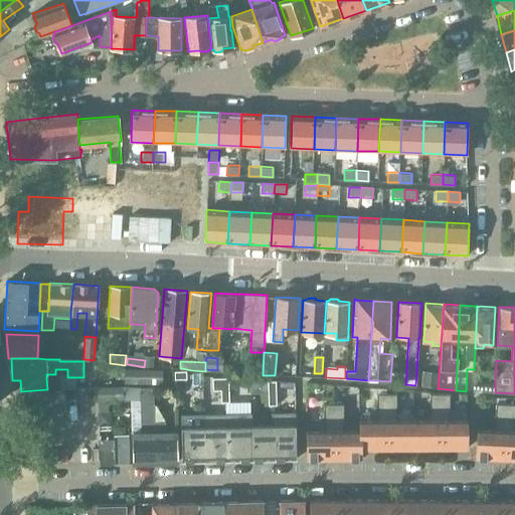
[(180,368),(175,368),(175,380),(183,380),(182,368),(180,368)]
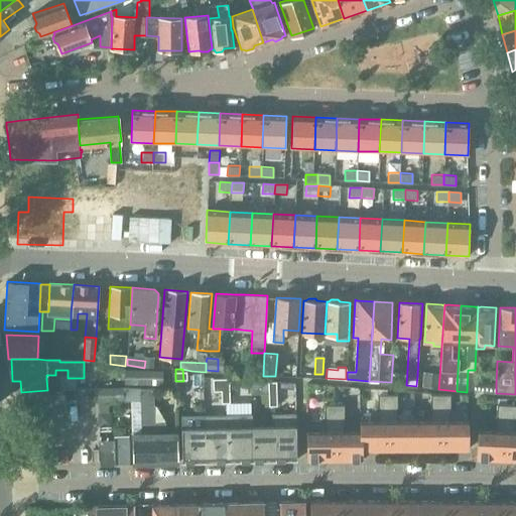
[(125,384),(162,384),(163,370),(125,370),(125,384)]
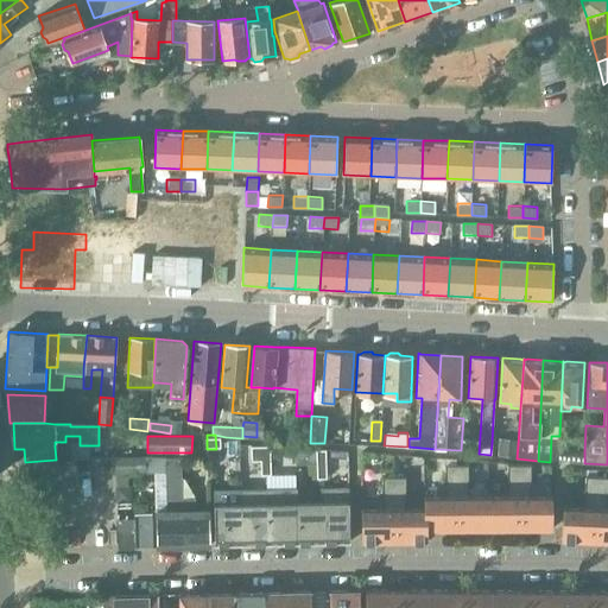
[(491,456),(517,458),(518,444),(492,443),(491,455),(491,456)]
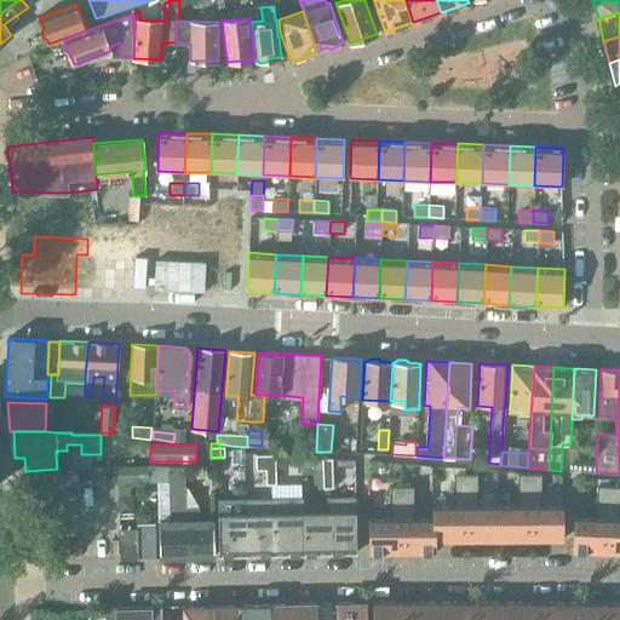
[(275,455),(265,455),(265,470),(275,470),(275,455)]
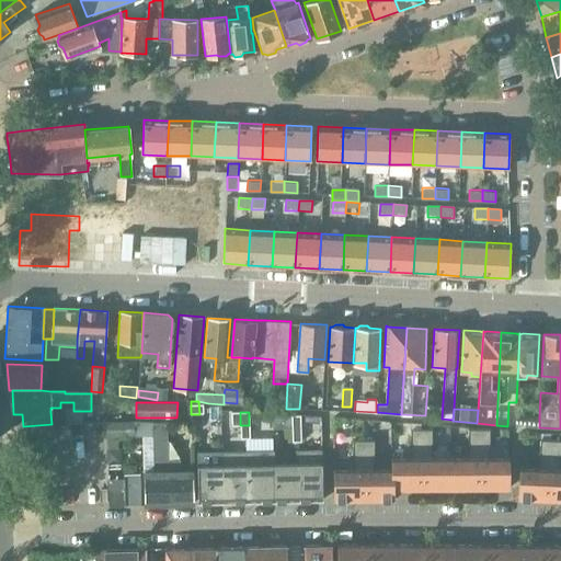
[(300,415),(292,415),(292,428),(300,428),(300,415)]
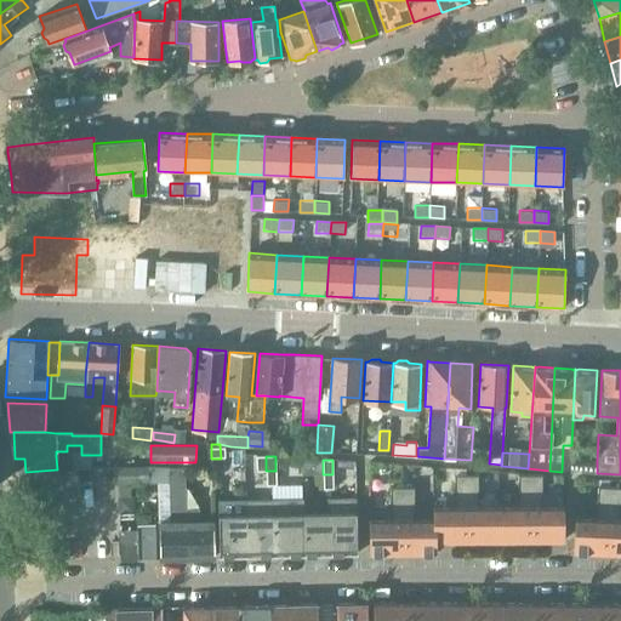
[(570,472),(597,473),(597,462),(571,461),(570,472)]
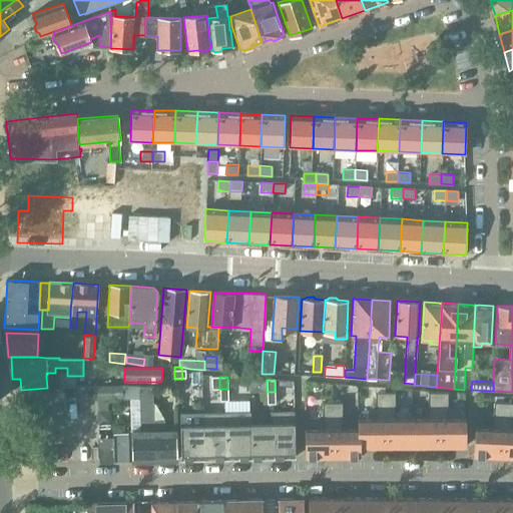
[(154,461),(153,421),(152,421),(152,399),(151,399),(151,386),(98,386),(98,399),(128,398),(128,399),(142,400),(142,421),(143,431),(131,432),(132,461),(154,461)]
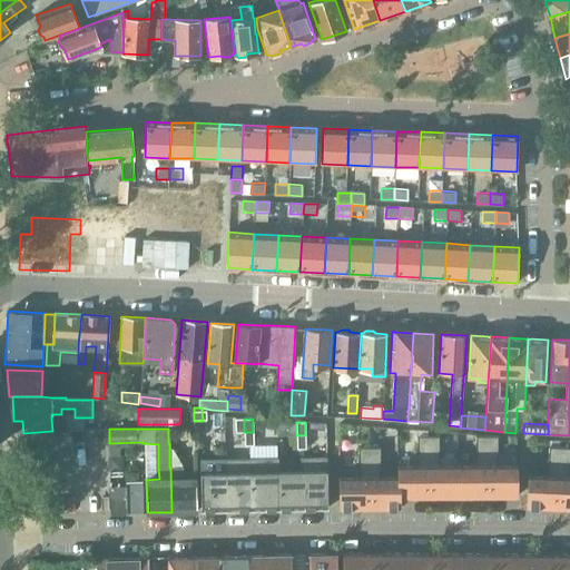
[(253,445),(253,432),(244,432),(244,445),(253,445)]
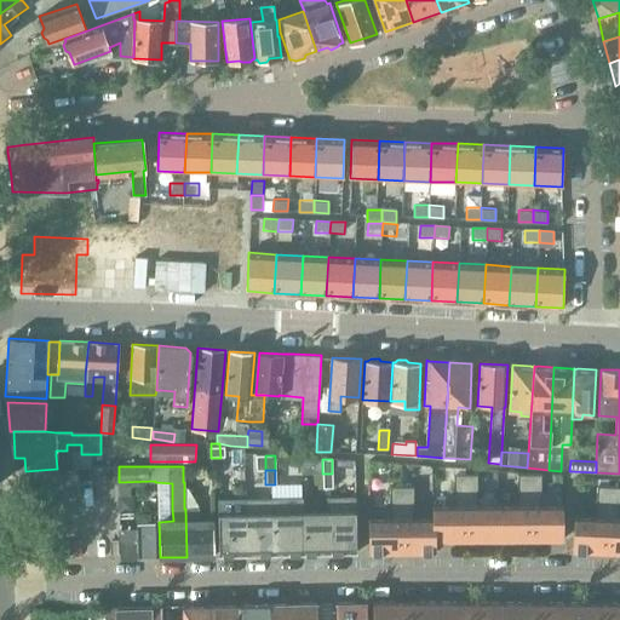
[(332,474),(322,474),(322,488),(332,488),(332,475),(332,474)]
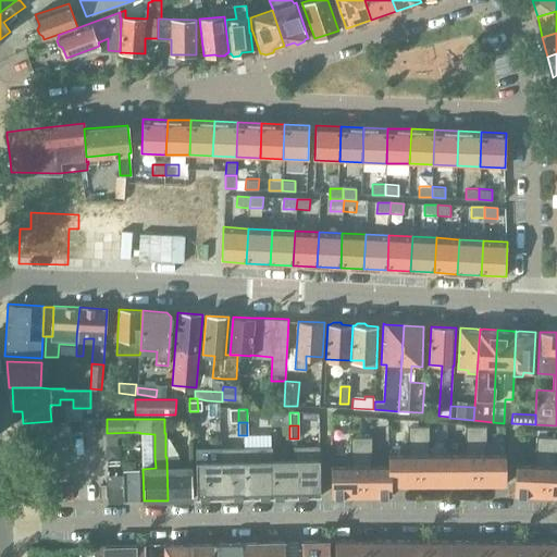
[(418,425),(407,425),(407,440),(418,440),(418,425)]
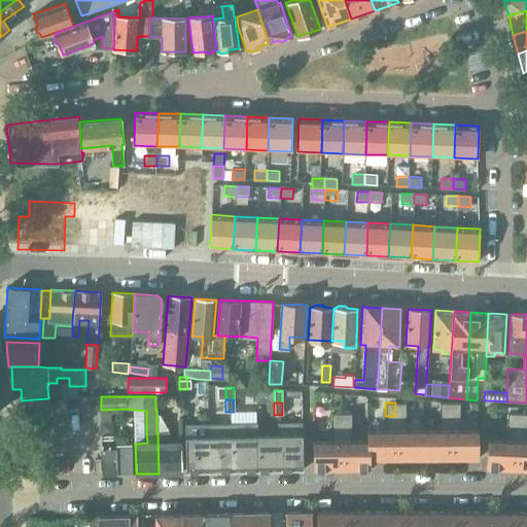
[(406,416),(406,402),(395,402),(395,416),(406,416)]
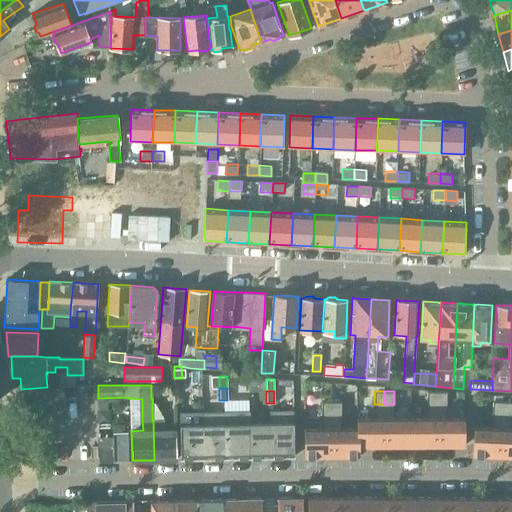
[(437,391),(427,391),(427,403),(437,403),(437,391)]
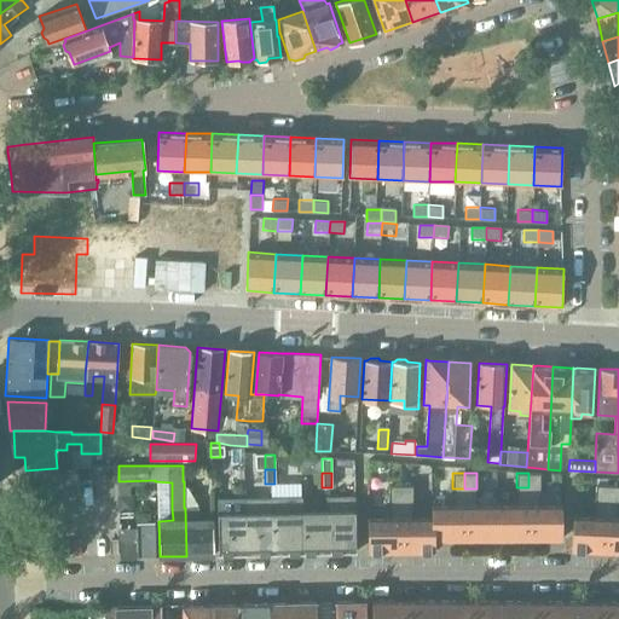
[(541,487),(541,473),(528,473),(528,487),(541,487)]
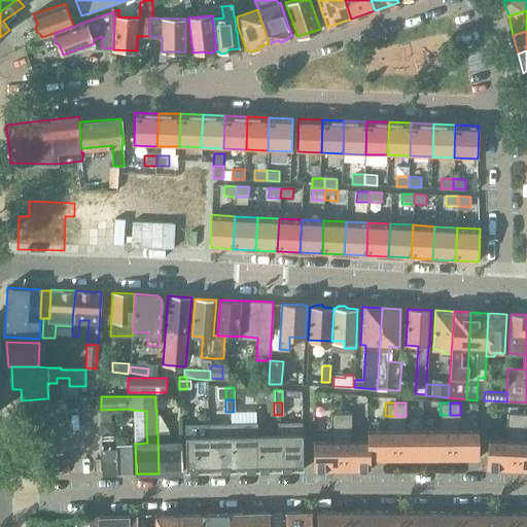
[(342,413),(331,413),(331,426),(342,426),(342,413)]
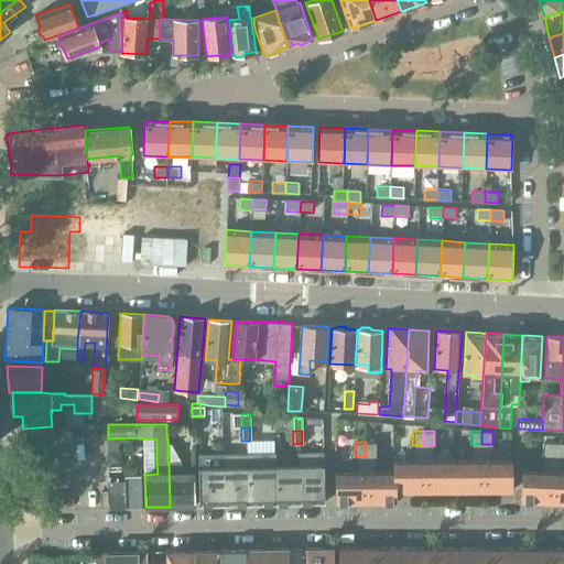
[(376,456),(376,442),(366,442),(366,456),(376,456)]
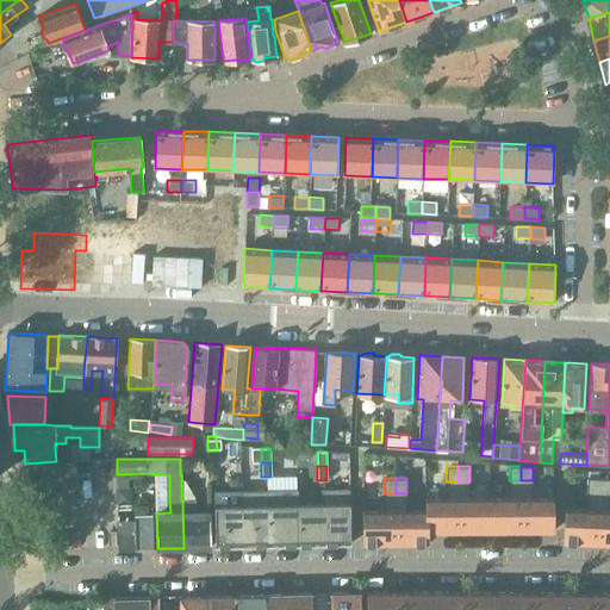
[(598,479),(587,478),(586,492),(598,493),(598,479)]
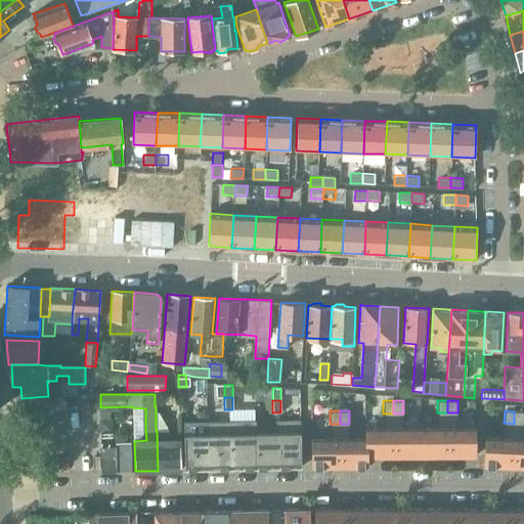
[(523,424),(523,419),(523,411),(514,411),(514,424),(523,424)]
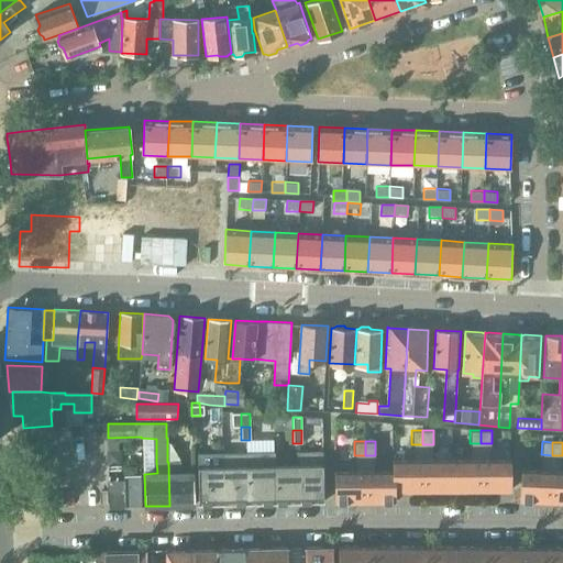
[(470,443),(470,459),(452,459),(452,489),(481,489),(481,443),(470,443)]
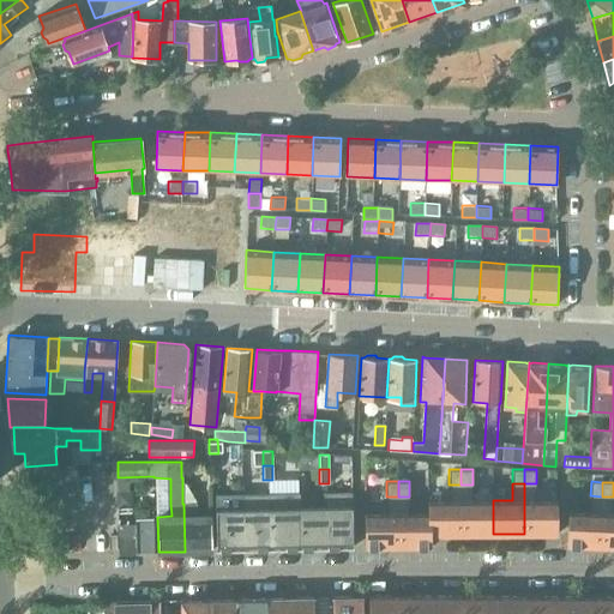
[(558,499),(536,499),(536,483),(524,483),(524,534),(558,534),(558,499)]
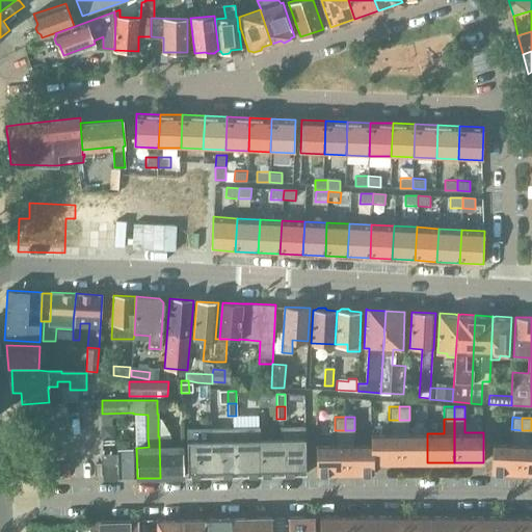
[(389,420),(389,433),(371,433),(371,444),(372,444),(372,473),(373,473),(373,463),(400,463),(399,420),(389,420)]
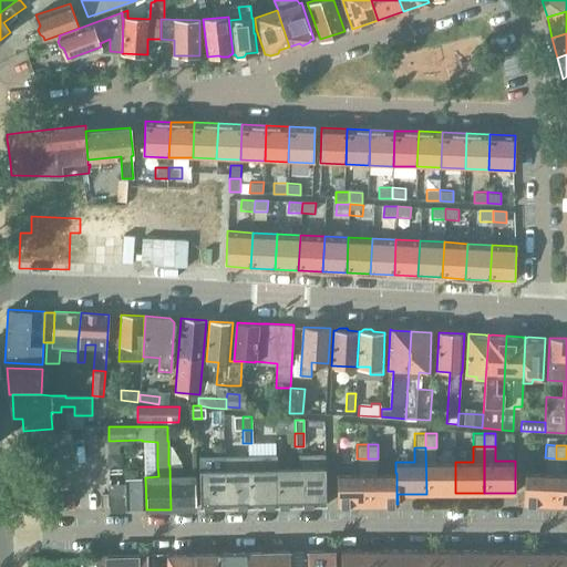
[(455,462),(436,462),(436,447),(425,447),(426,494),(455,493),(455,462)]
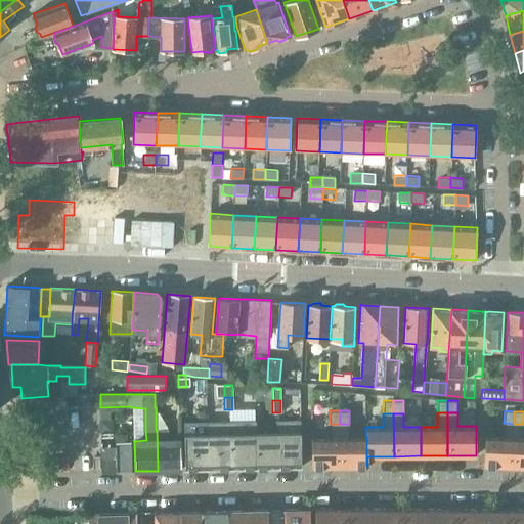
[(300,420),(277,420),(277,432),(278,468),(301,468),(300,420)]
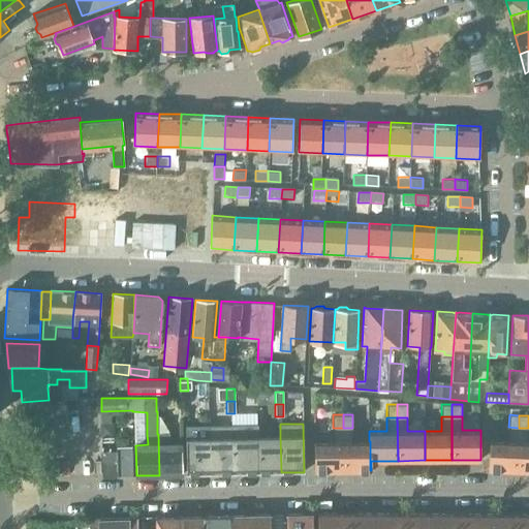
[(158,434),(159,475),(182,474),(182,444),(168,444),(168,426),(158,427),(158,434)]
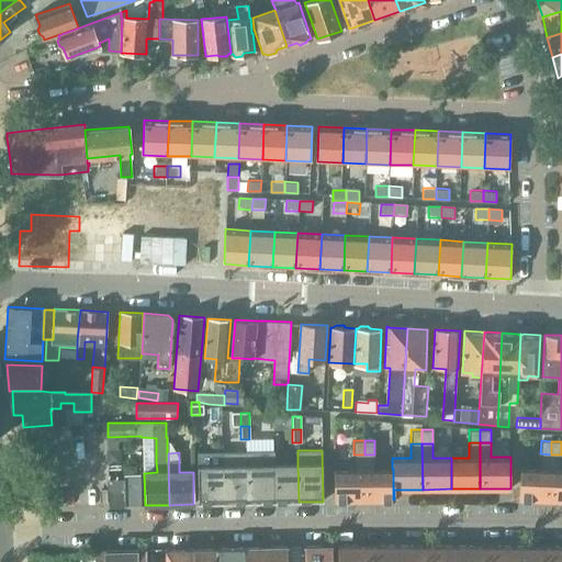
[(246,452),(222,452),(222,465),(223,504),(239,503),(240,503),(247,503),(246,465),(246,452)]
